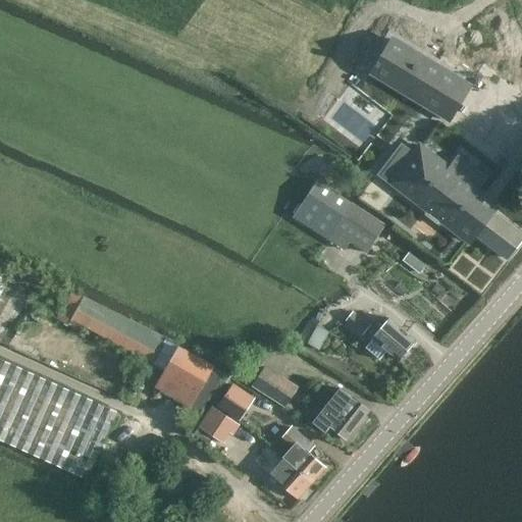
[(470,86),(392,42),(380,63),(405,76),(398,90),(412,97),(411,100),(450,121),(470,86)]
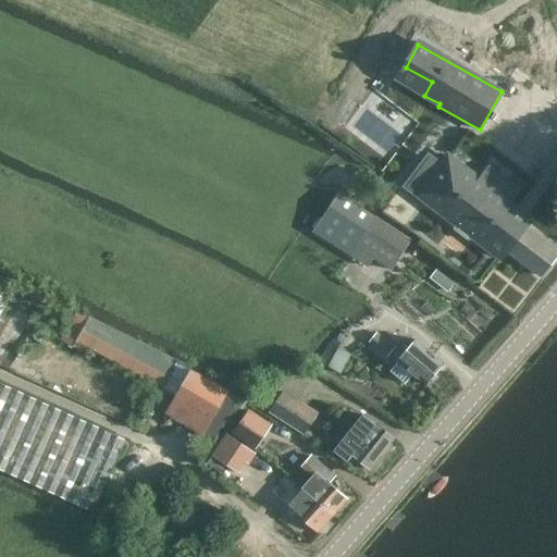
[(502,258),(507,250),(525,226),(531,220),(510,202),(519,190),(491,169),(481,181),(449,157),(442,166),(441,166),(428,184),(429,184),(420,195),(460,225),(457,229),(470,238),(472,235),(502,258)]
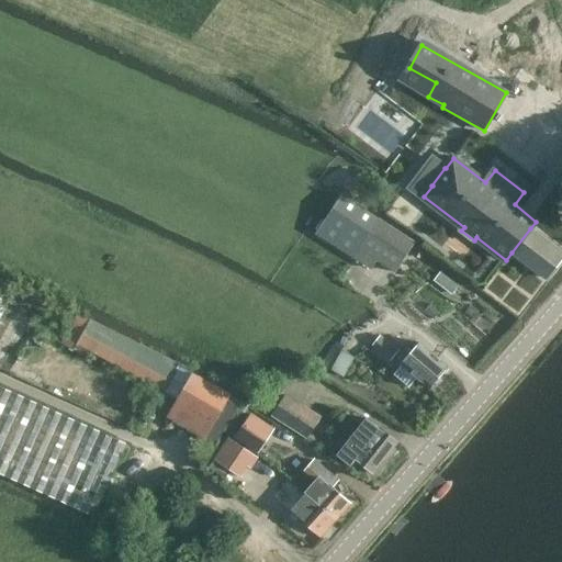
[(315,234),(352,258),(359,248),(395,272),(415,243),(340,194),(315,234)]
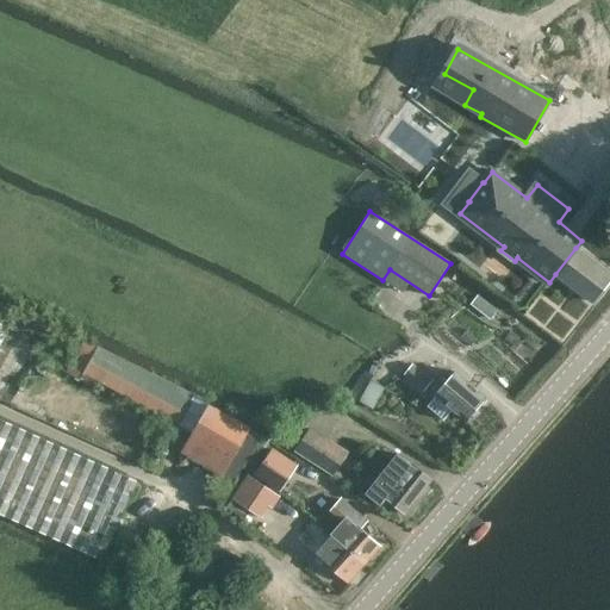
[(609,281),(609,273),(576,248),(555,274),(593,304),(609,281)]
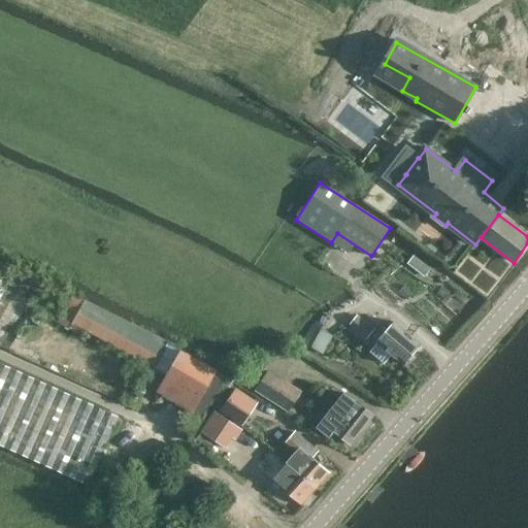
[(413,256),(406,264),(424,276),(430,268),(413,256)]
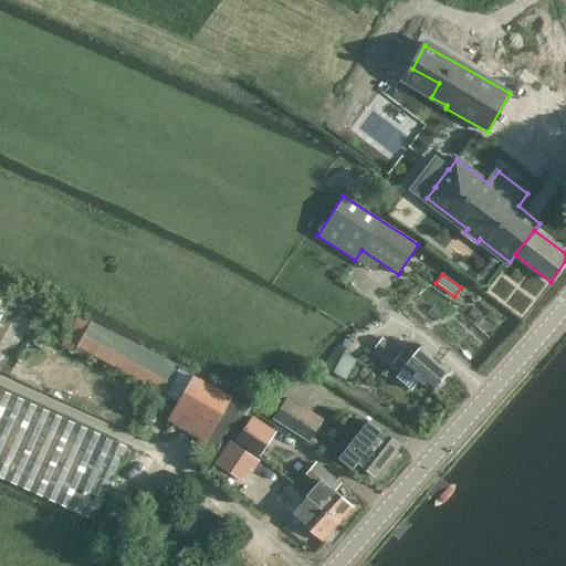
[(392,363),(400,354),(383,338),(375,347),(392,363)]
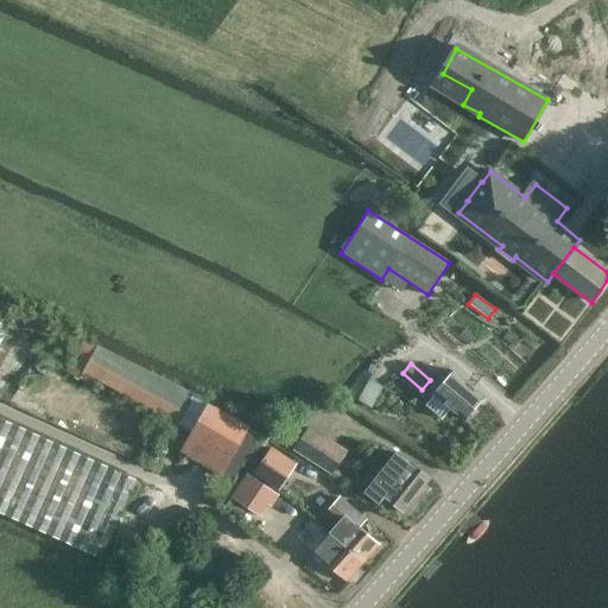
[(101,380),(178,422),(188,428),(187,432),(195,437),(190,447),(220,464),(245,420),(210,400),(207,406),(210,407),(206,416),(194,410),(192,407),(189,405),(188,406),(109,365),(101,380)]
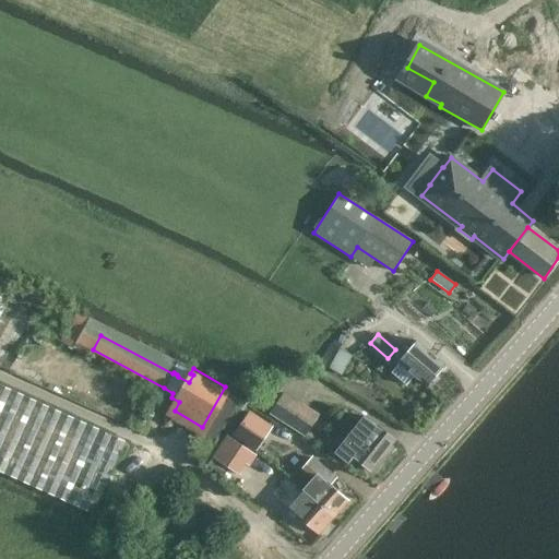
[(342,375),(353,356),(340,348),(342,345),(346,337),(342,335),(337,343),(333,340),(320,363),(342,375)]
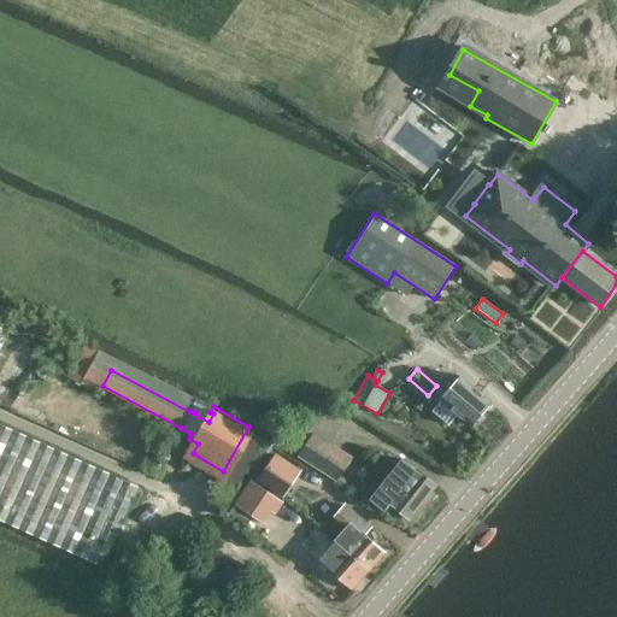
[(491,403),(460,376),(451,388),(445,383),(436,394),(441,399),(440,400),(441,401),(433,411),(448,425),(458,415),(470,427),(491,403)]
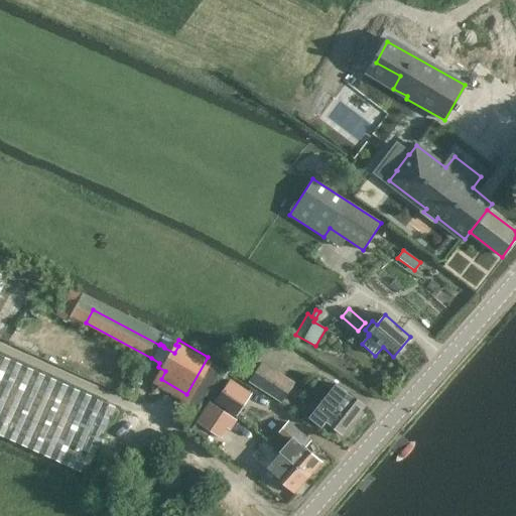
[(0,354),(0,434),(86,473),(116,406),(0,354)]
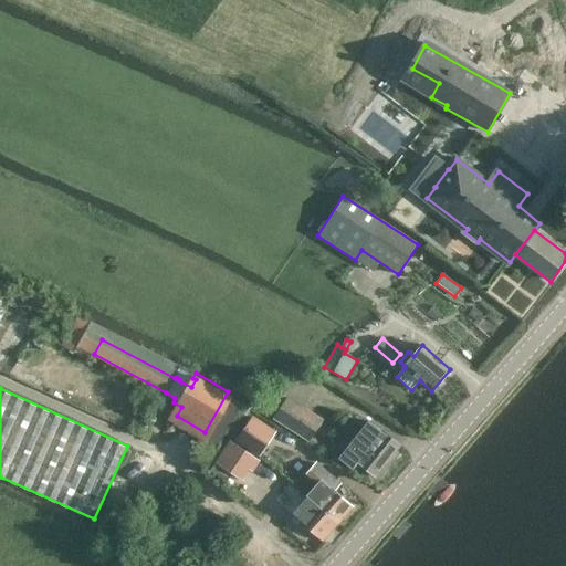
[(285,395),(284,397),(273,417),(307,440),(321,419),(285,395)]
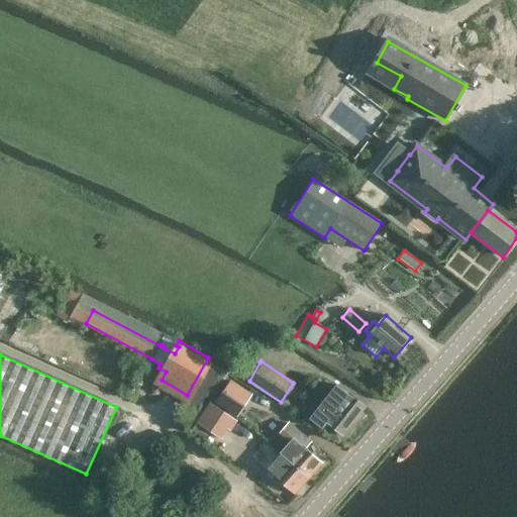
[(228,380),(214,402),(231,415),(246,391),(228,380)]
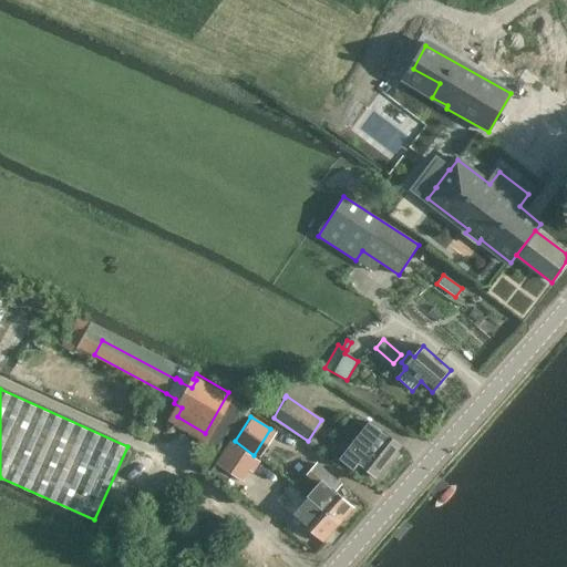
[(401,446),(400,445),(371,423),(342,460),(353,467),(359,462),(378,477),(401,446)]
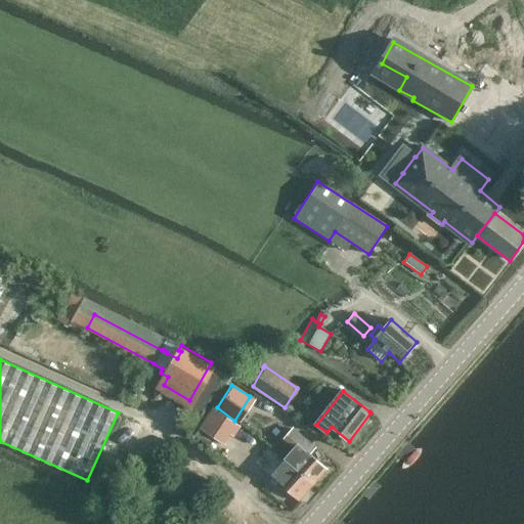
[(248,434),(219,409),(201,433),(218,446),(220,444),(224,448),(232,438),(239,444),(248,434)]
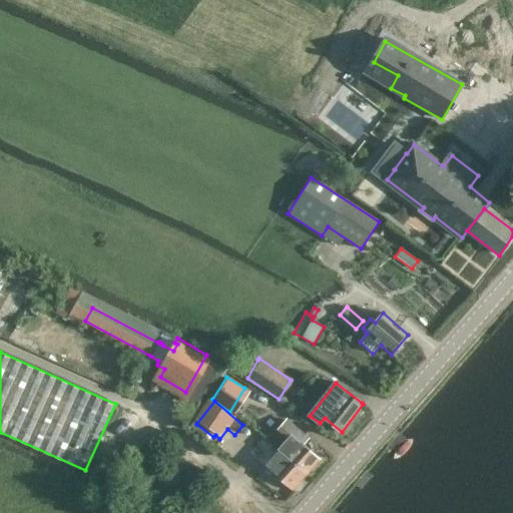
[(289,439),(279,450),(308,475),(321,460),(300,441),(305,436),(288,420),(280,430),(289,439)]
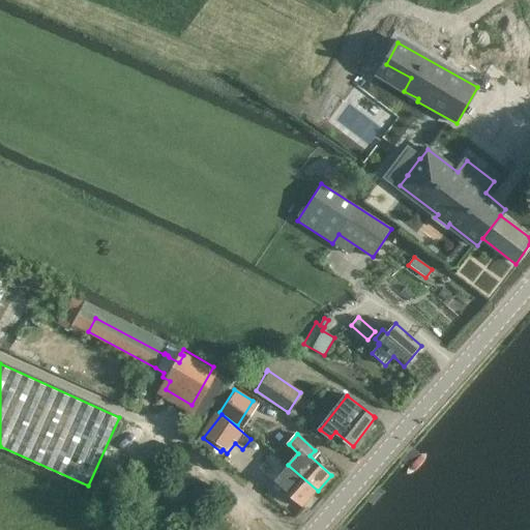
[(302,506),(317,491),(318,491),(288,465),(278,459),(270,468),(278,476),(274,481),(302,506)]
